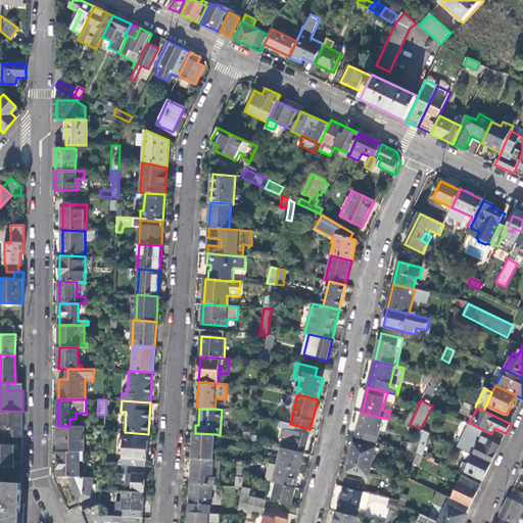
[(22,412),(0,411),(0,429),(7,430),(6,437),(22,437),(22,412)]
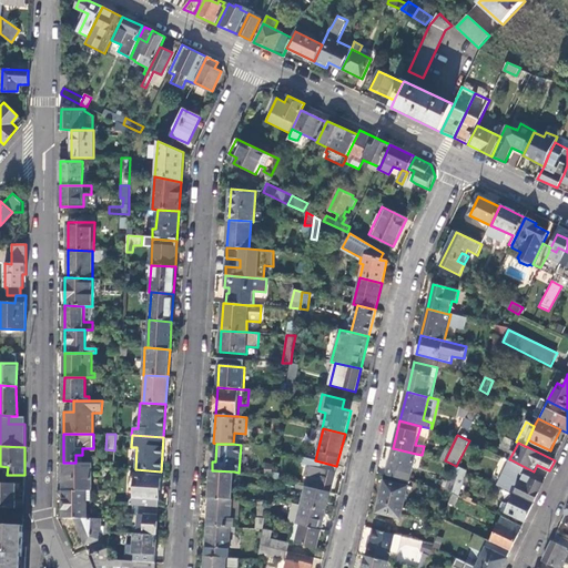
[(416,454),(393,448),(386,475),(411,480),(416,454)]
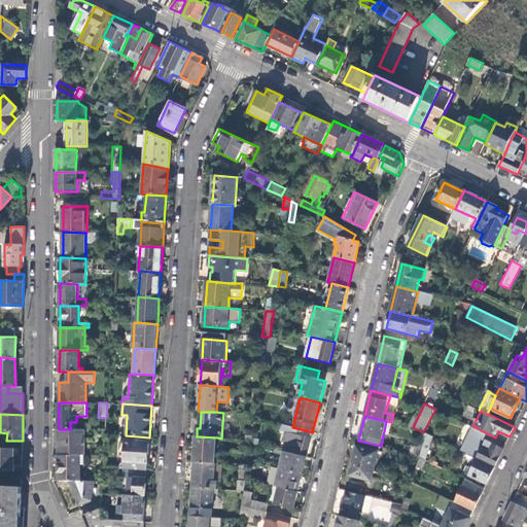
[(296,428),(292,427),(284,425),(282,432),(285,432),(282,442),(286,443),(283,452),(307,457),(311,437),(302,434),(301,437),(294,435),(296,428)]
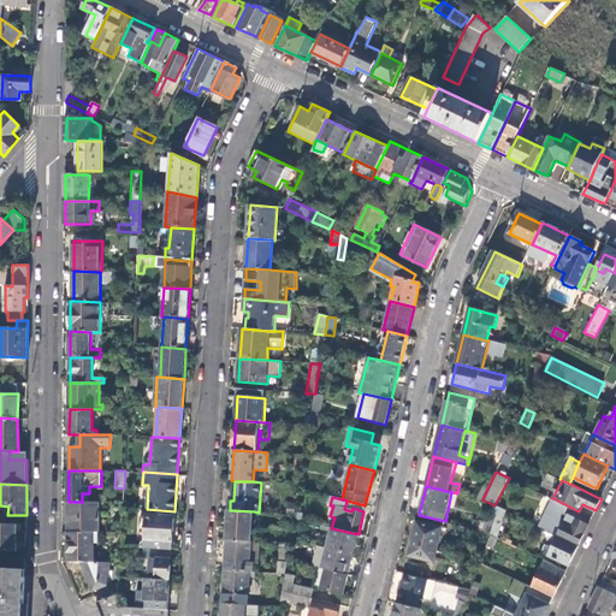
[(554,498),(539,526),(560,535),(579,545),(590,525),(569,515),(568,515),(566,514),(569,507),(554,498)]
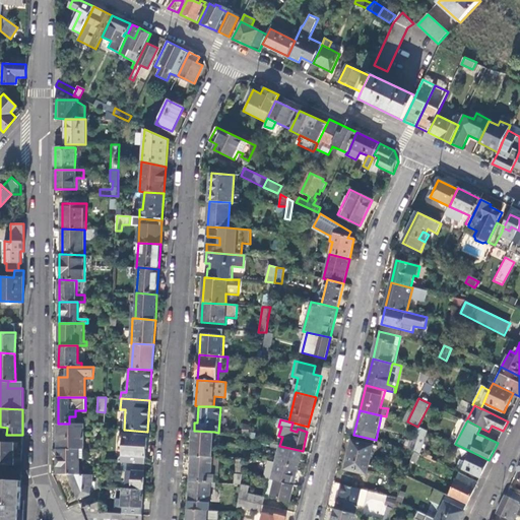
[(69,424),(58,424),(58,448),(83,448),(84,424),(75,424),(69,424)]
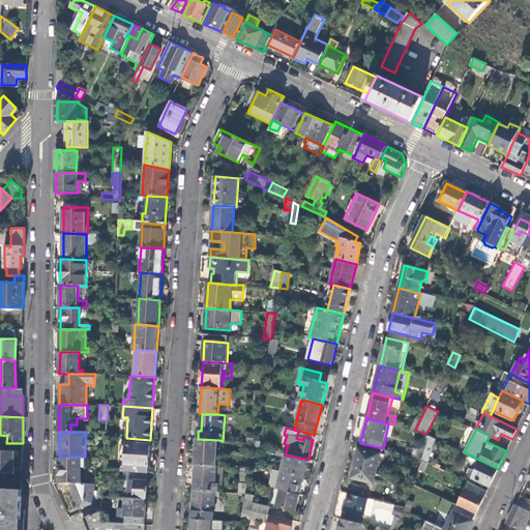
[(429,463),(436,439),(431,437),(422,460),(429,463)]
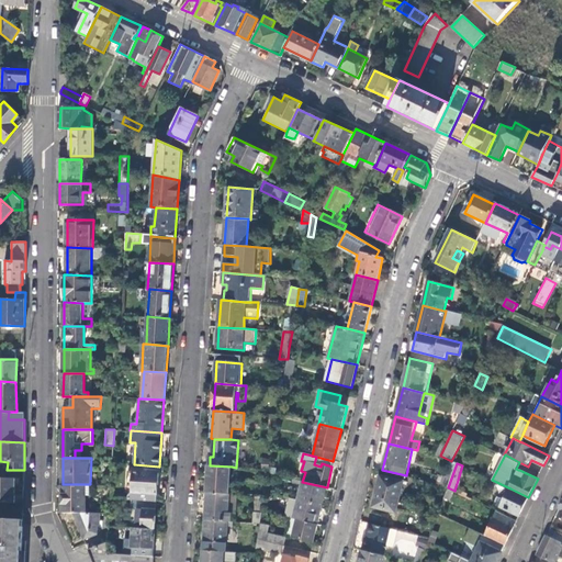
[(232,467),(210,465),(208,493),(229,494),(232,467)]
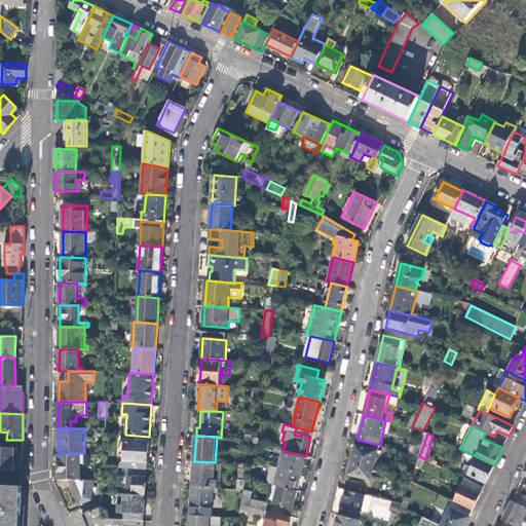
[(123,467),(147,468),(147,462),(148,443),(118,441),(118,453),(123,454),(123,463),(120,463),(120,467),(123,467)]
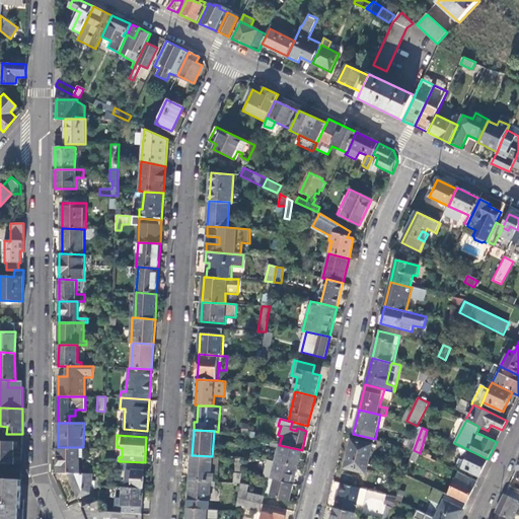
[(345,468),(365,473),(373,444),(352,439),(345,468)]
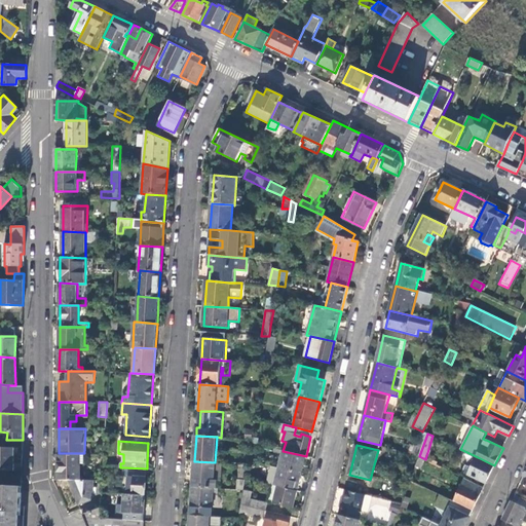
[(0,448),(0,470),(14,471),(14,448),(0,448)]
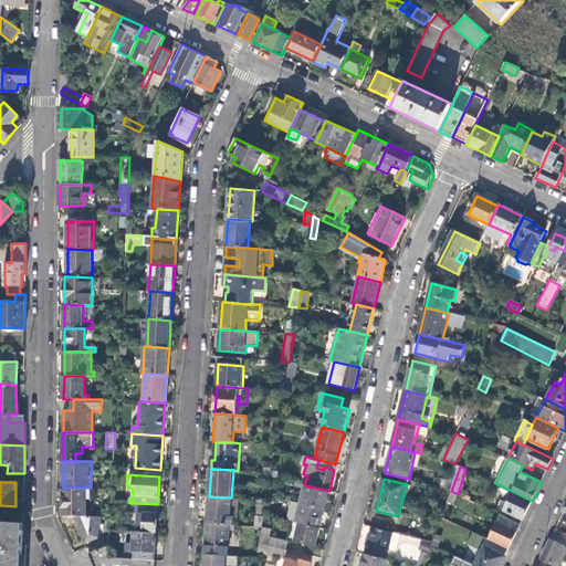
[(329,491),(304,485),(301,503),(324,510),(329,491)]
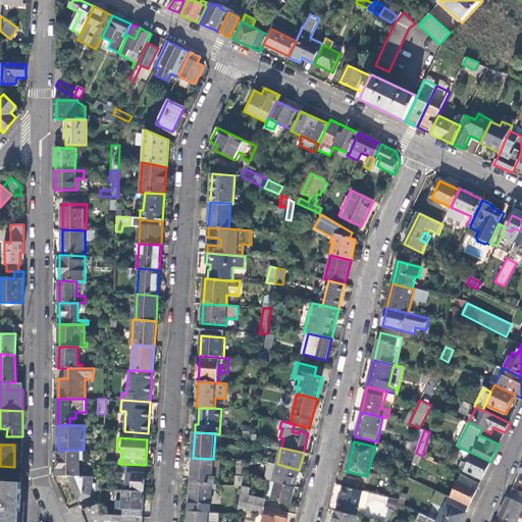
[(84,450),(58,450),(57,476),(69,476),(79,476),(80,463),(85,463),(85,450),(84,450)]
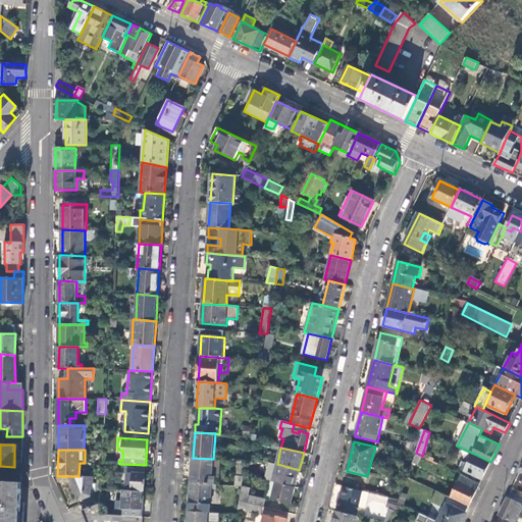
[(482,479),(490,462),(474,454),(469,464),(465,462),(461,470),(482,479)]
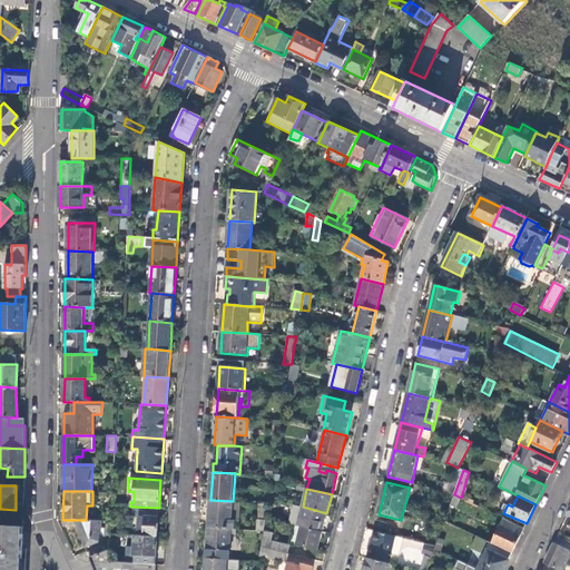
[(233,501),(210,500),(208,528),(234,530),(234,522),(239,522),(241,502),(233,501)]
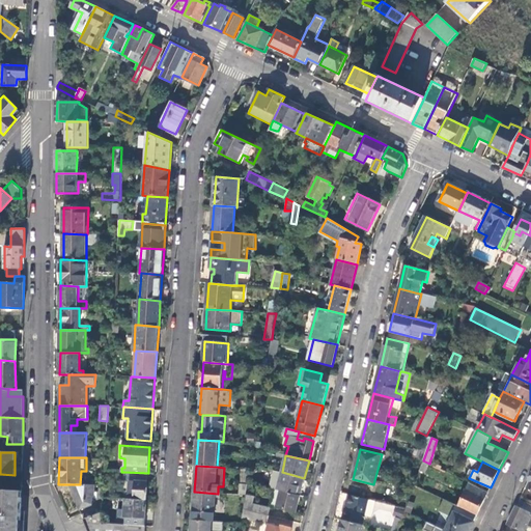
[(248,482),(250,470),(242,469),(239,495),(246,495),(248,482)]
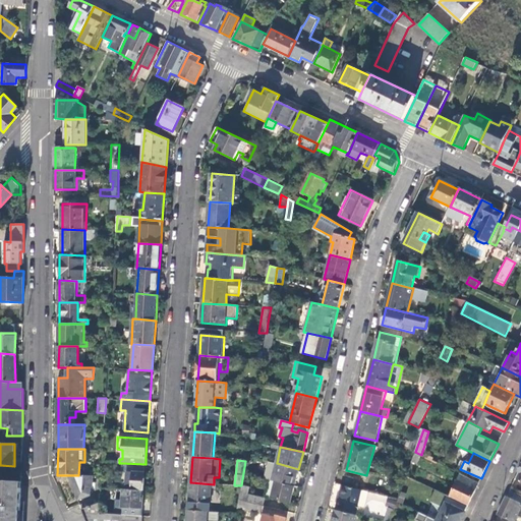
[(277,463),(269,462),(265,479),(273,480),(277,463)]
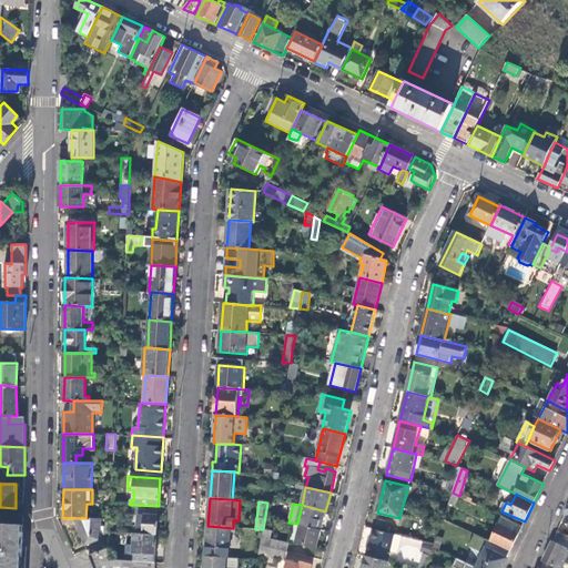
[(133,533),(158,534),(159,506),(133,505),(133,533)]
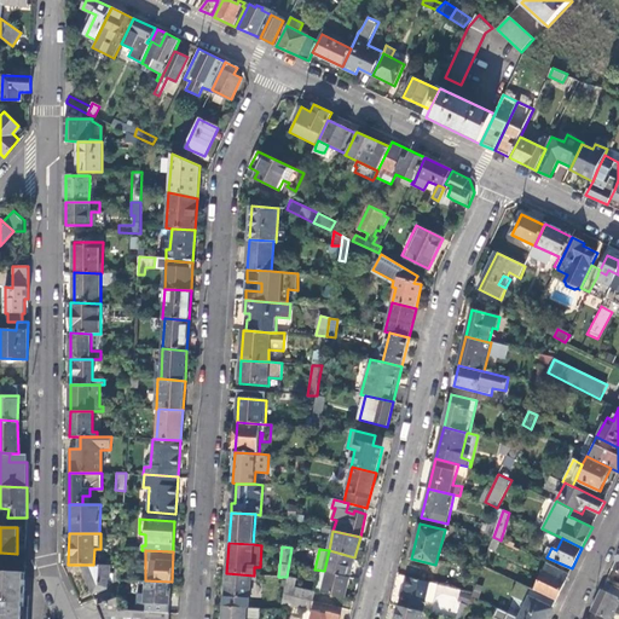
[(354,557),(329,550),(324,571),(328,572),(350,578),(354,557)]
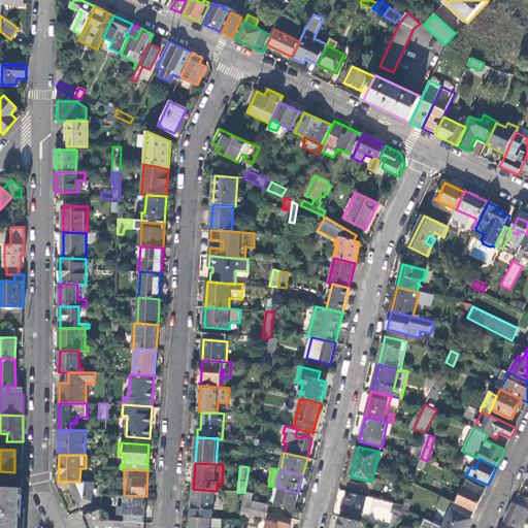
[(474,512),(486,489),(467,481),(457,503),(474,512)]
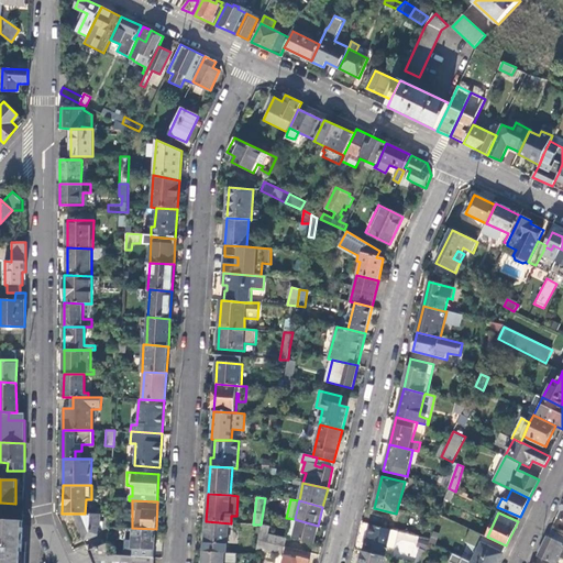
[(99,514),(85,514),(75,514),(84,540),(99,534),(99,514)]
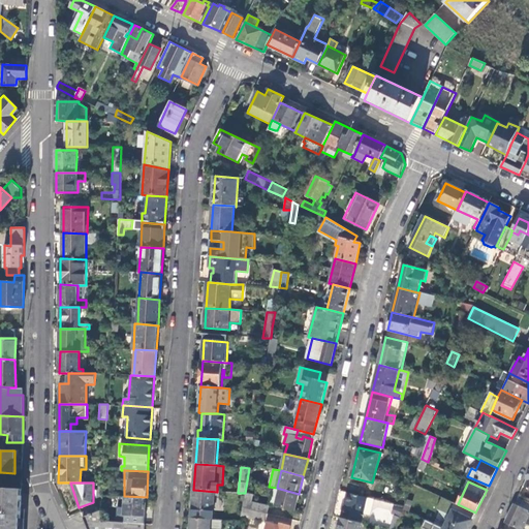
[(20,528),(20,518),(22,489),(0,488),(0,528),(20,528)]
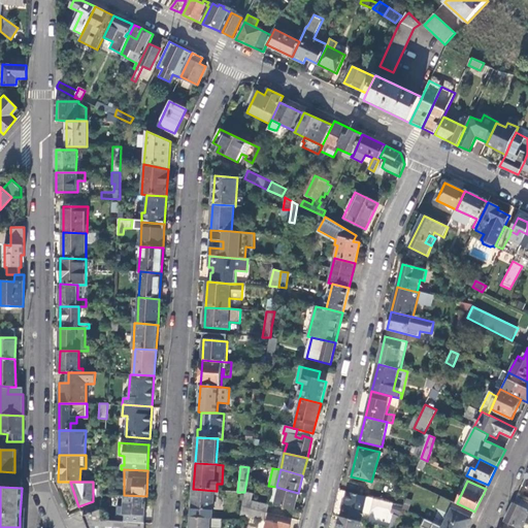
[(294,509),(298,493),(279,488),(275,505),(294,509)]
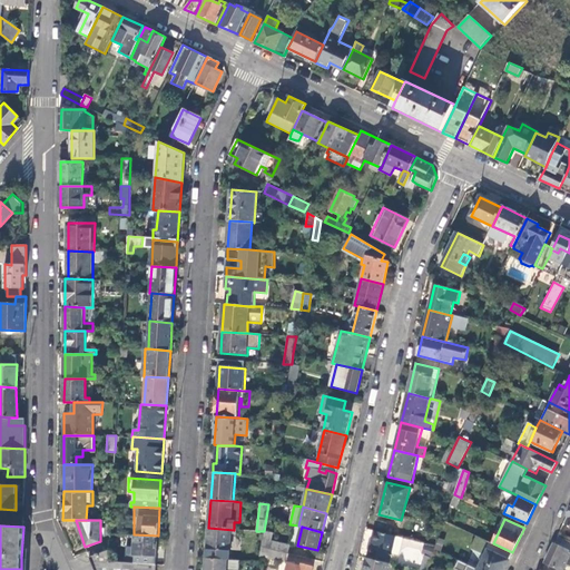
[(234,530),(208,528),(206,558),(228,560),(232,533),(237,534),(237,530),(234,530)]
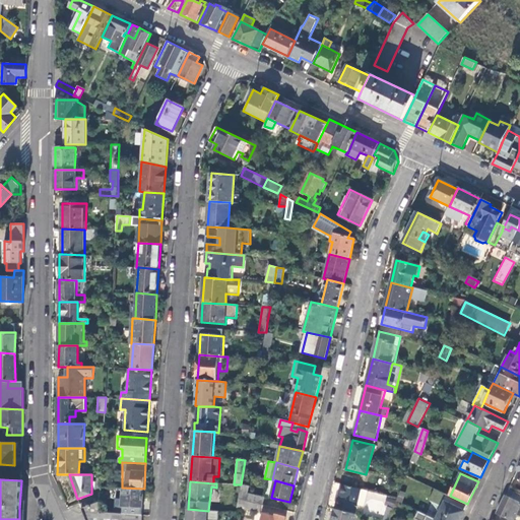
[(355,513),(361,489),(341,483),(335,509),(355,513)]
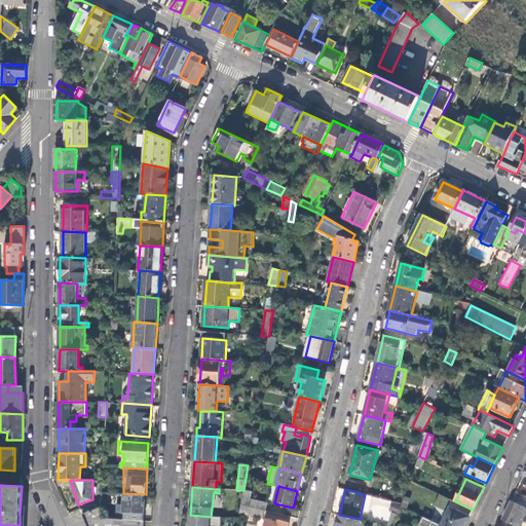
[(252,493),(243,490),(241,505),(265,511),(267,504),(250,499),(252,493)]
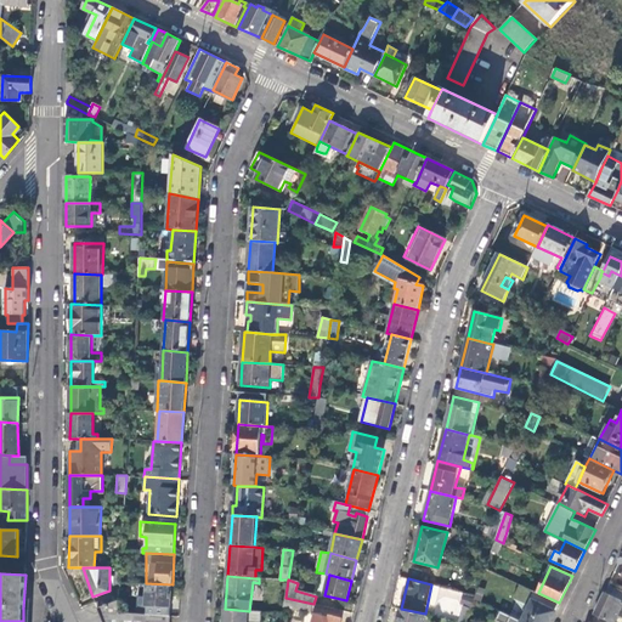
[(170,616),(173,584),(146,583),(145,604),(146,604),(146,614),(170,616)]
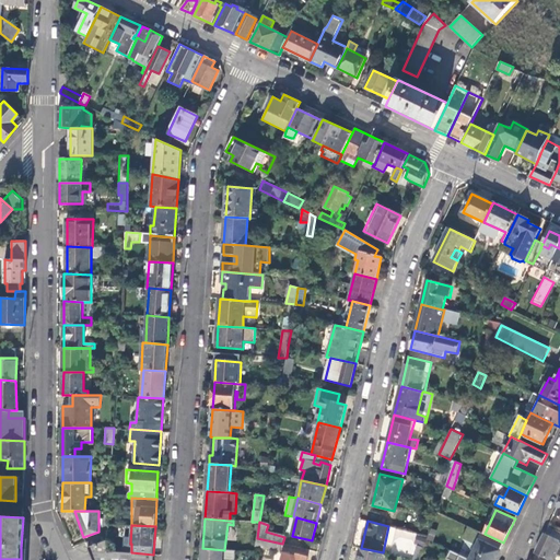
[(473,559),(494,559),(503,543),(485,534),(483,533),(470,559),(473,559)]
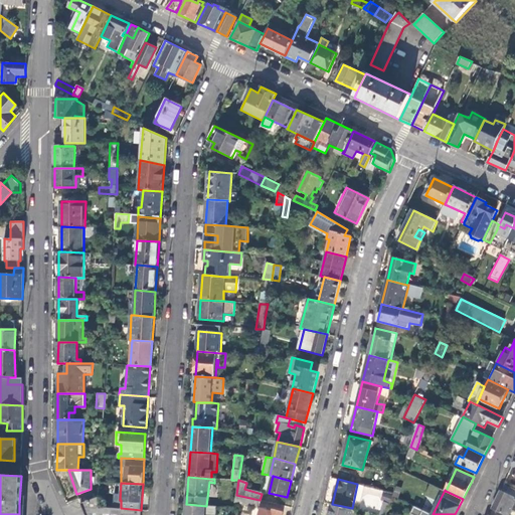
[(514,497),(501,491),(492,509),(505,514),(508,514),(512,509),(514,510),(514,497)]
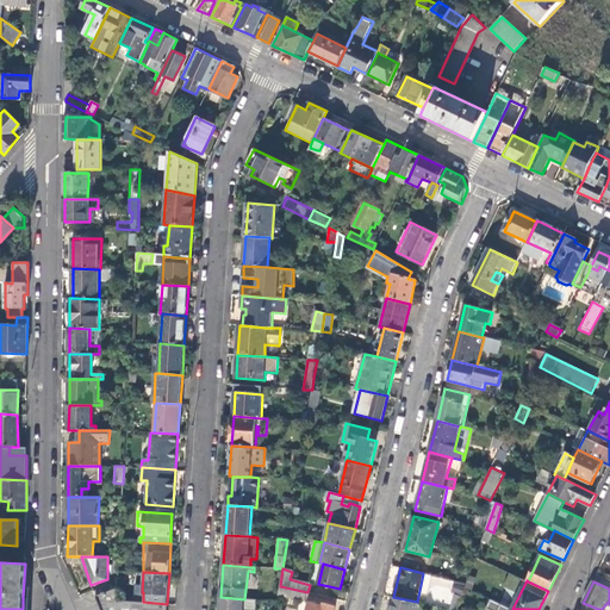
[(307,592),(280,586),(279,595),(306,601),(307,592)]
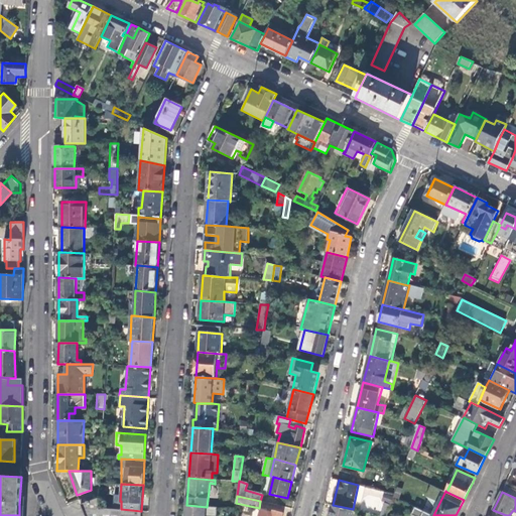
[(140,515),(141,511),(121,509),(99,508),(99,497),(81,504),(85,515),(140,515)]
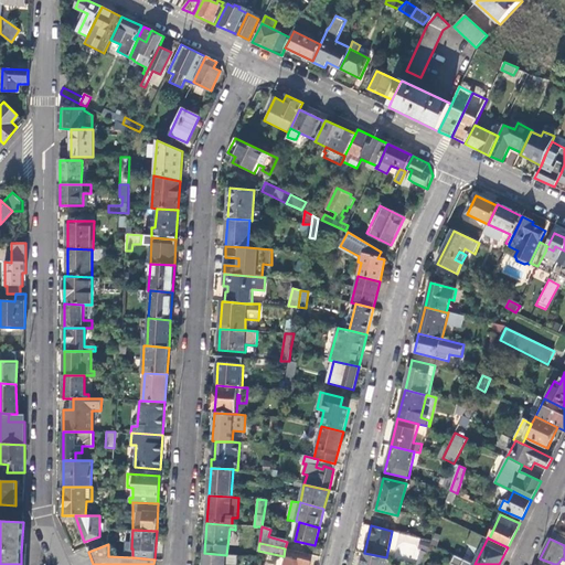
[(309,562),(311,555),(286,547),(284,554),(309,562)]
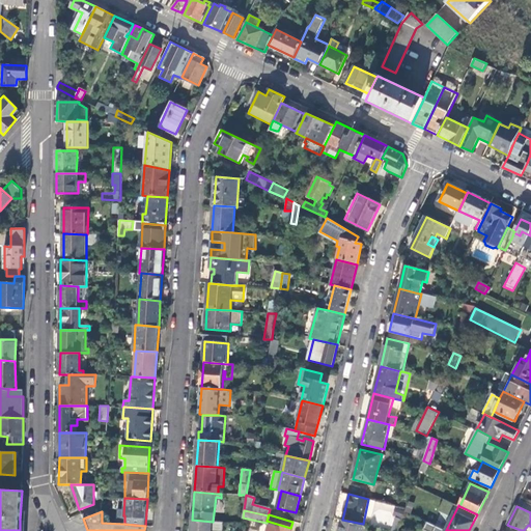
[(213,522),(192,520),(191,520),(190,530),(215,530),(216,522),(213,522)]
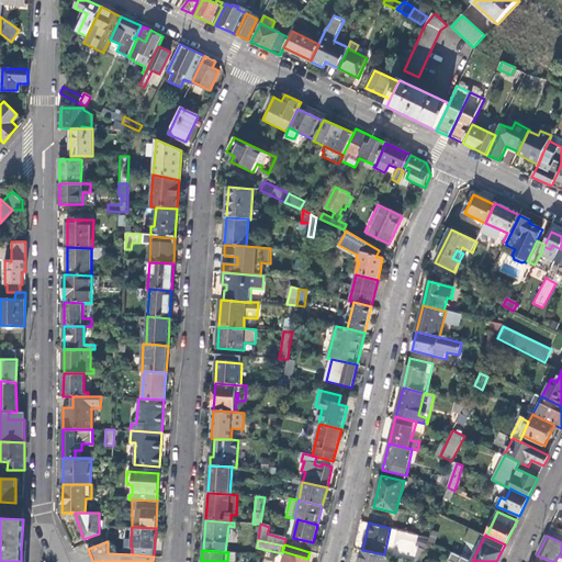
[(381,561),(384,554),(362,550),(359,561),(381,561)]
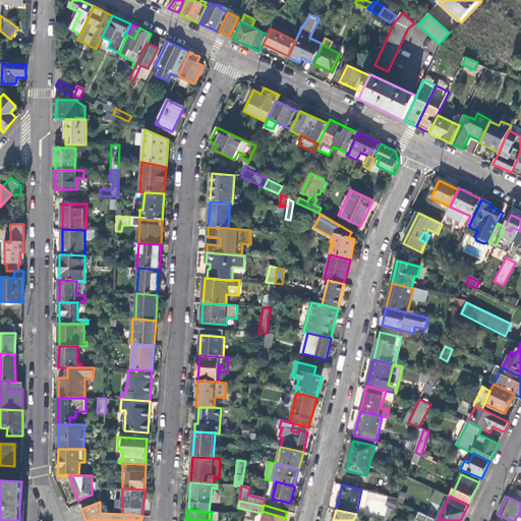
[(420,511),(416,519),(420,520),(440,520),(438,520),(420,511)]
